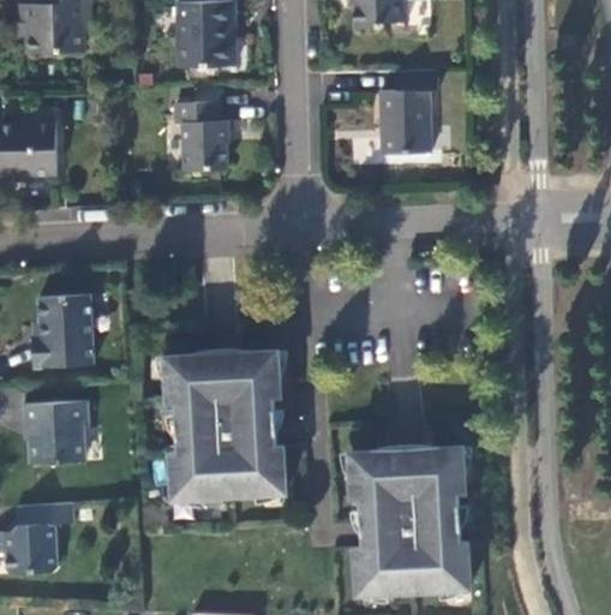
[(81,24),(89,23),(87,0),(39,0),(40,3),(22,4),(22,22),(18,22),(18,35),(27,35),(28,53),(82,51),(81,24)]
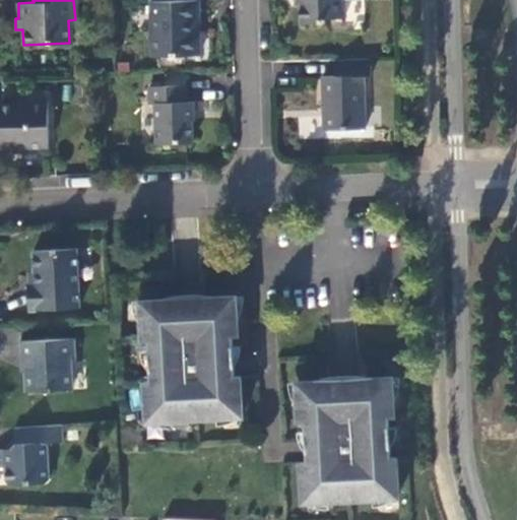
[(193,21),(197,21),(195,0),(186,0),(148,1),(150,56),(197,55),(197,30),(193,30),(193,21)]
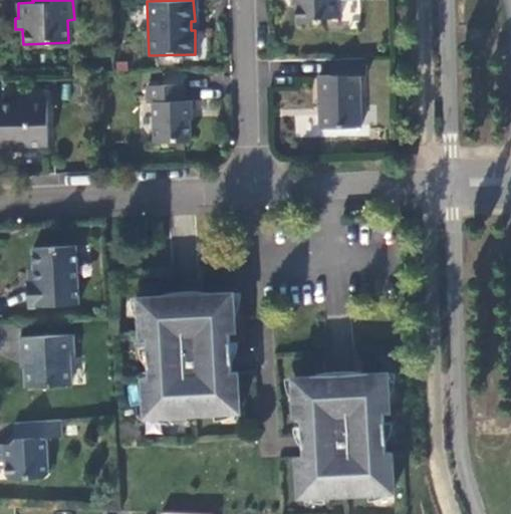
[(318,17),(338,17),(337,0),(293,0),(294,22),(318,21),(318,17)]
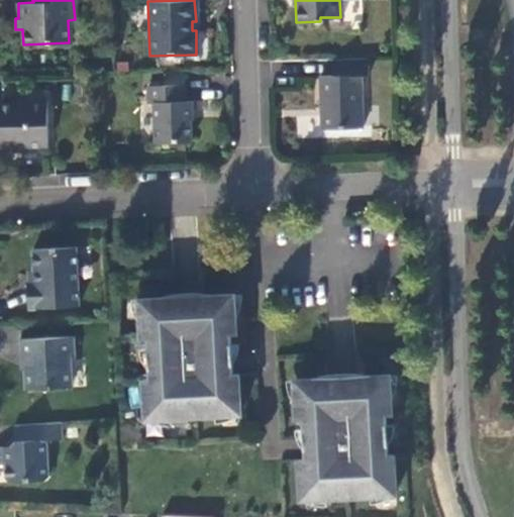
[(360,76),(367,75),(367,58),(331,59),(331,75),(319,76),(320,128),(361,127),(360,76)]
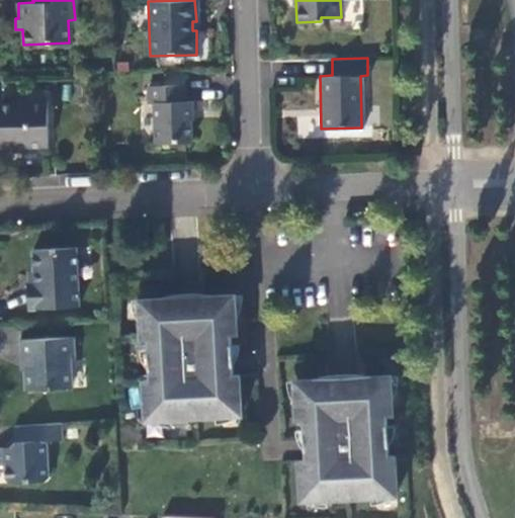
[(183,85),(146,86),(147,103),(153,103),(154,144),(189,143),(189,119),(191,119),(190,101),(183,101),(183,85)]
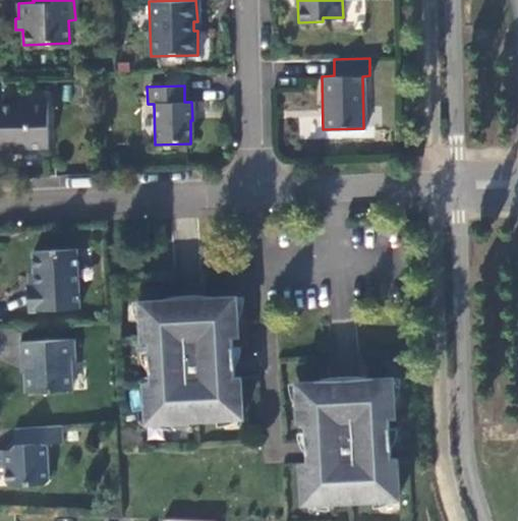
[(0,149),(47,147),(46,100),(25,100),(25,105),(0,106),(0,149)]
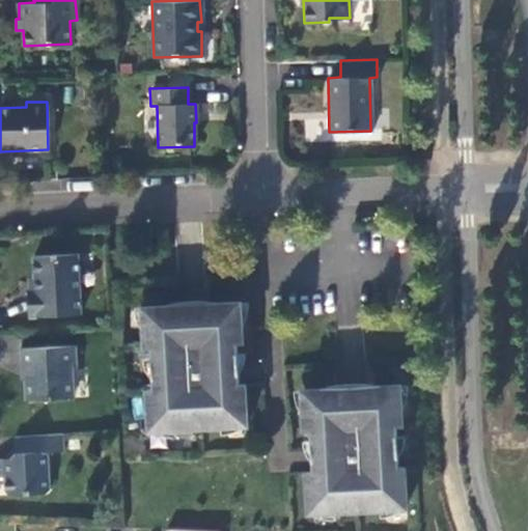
[(34,290),(26,290),(28,316),(80,314),(76,253),(32,255),(34,290)]
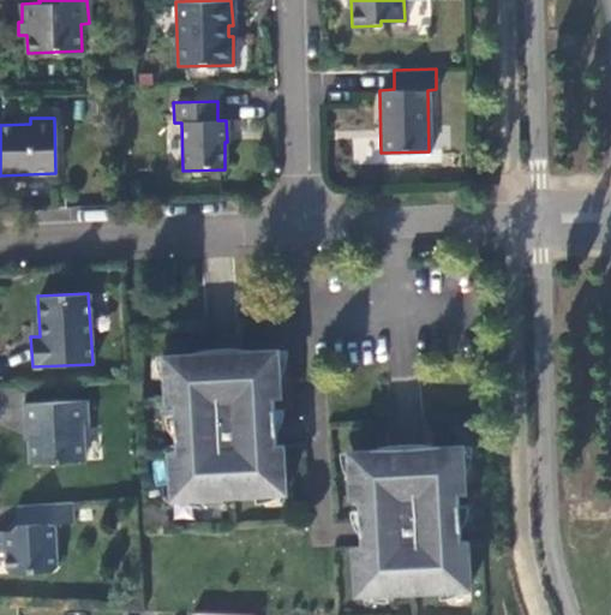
[(169,451),(172,497),(285,491),(282,445),(275,445),(273,398),(280,396),(276,350),(165,356),(167,404),(173,402),(175,451),(169,451)]
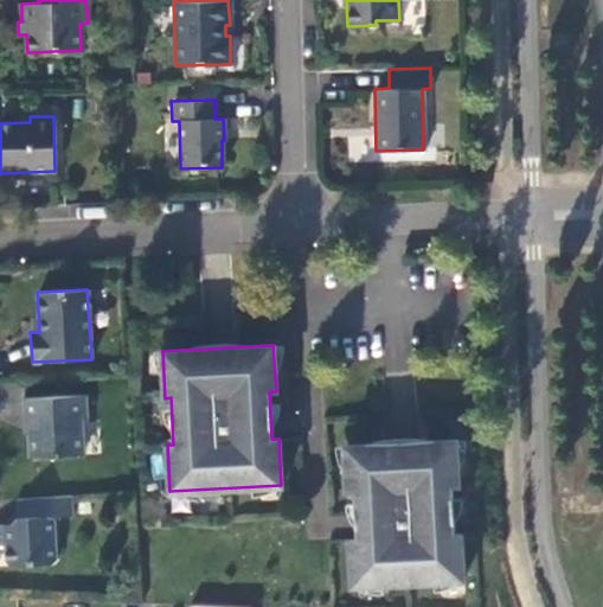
[(79,420),(85,419),(84,395),(21,398),(21,420),(27,420),(30,458),(81,455),(79,420)]
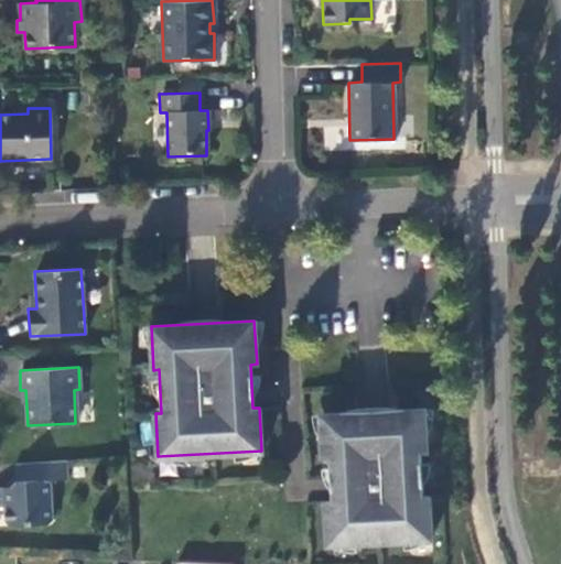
[(324,500),(327,543),(430,538),(428,495),(422,495),(420,452),(425,451),(423,408),(320,413),(322,457),(328,456),(331,500),(324,500)]
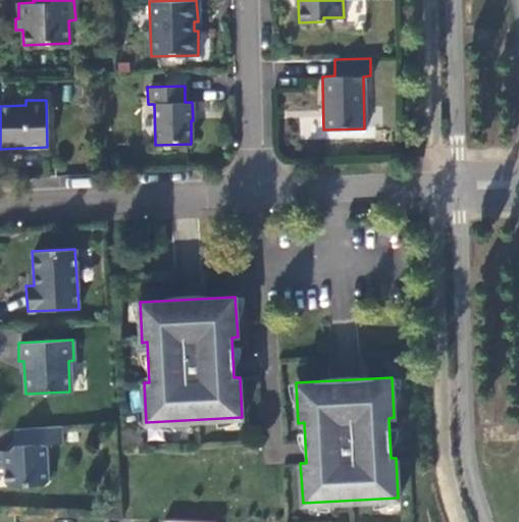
[(61,442),(61,425),(13,428),(14,444),(10,449),(0,449),(0,466),(4,466),(4,481),(9,484),(44,482),(48,478),(46,442),(61,442)]
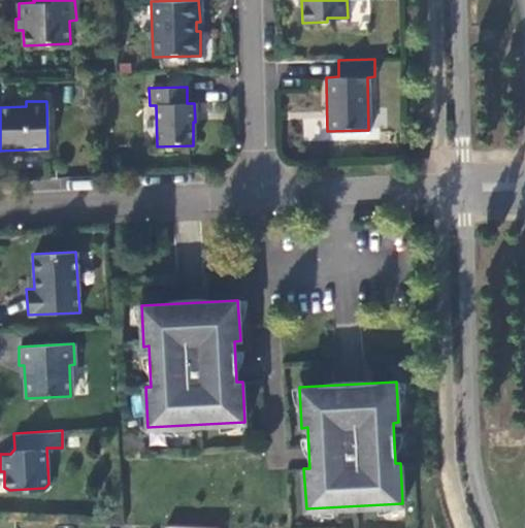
All buildings are outlined.
